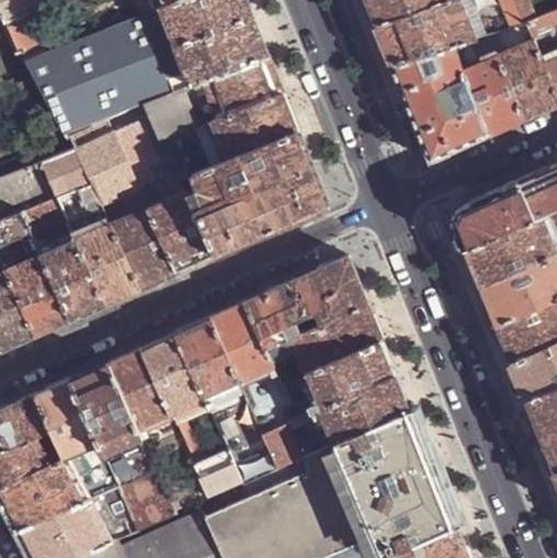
[(0,19),(3,24),(15,21),(68,0),(0,0),(0,19)]
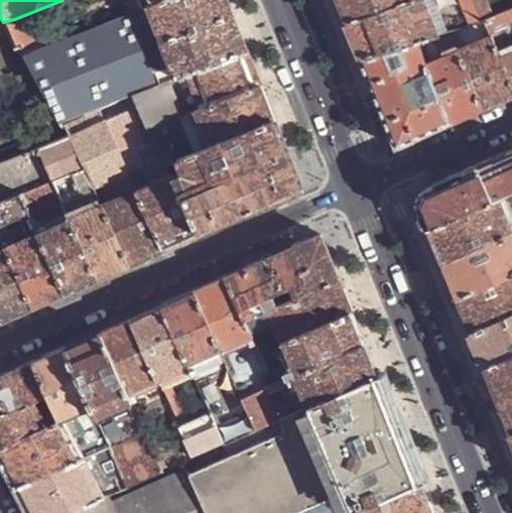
[(148,0),(135,0),(140,11),(146,8),(151,6),(148,0)]
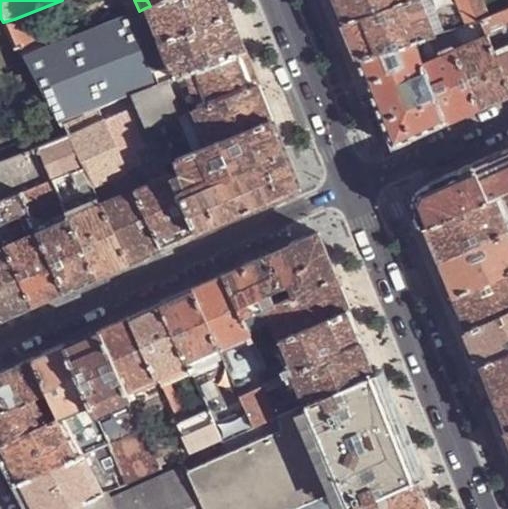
[(166,0),(150,6),(145,8),(174,80),(184,76),(243,52),(235,30),(223,0),(166,0)]
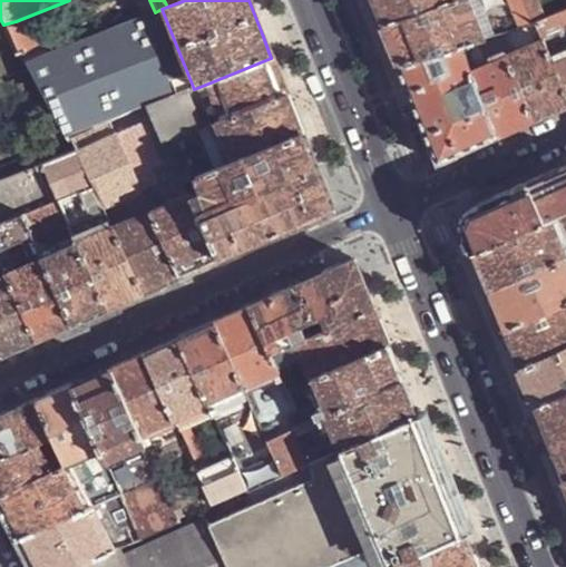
[(366,0),(369,7),(377,28),(455,0),(366,0)]
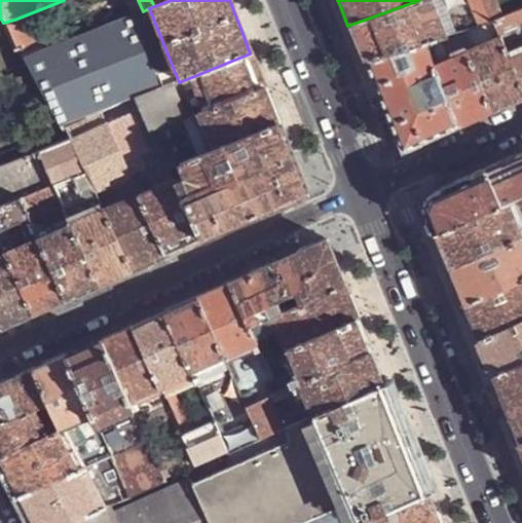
[(419,0),(347,26),(358,49),(363,63),(420,45),(426,42),(440,38),(423,0),(419,0)]
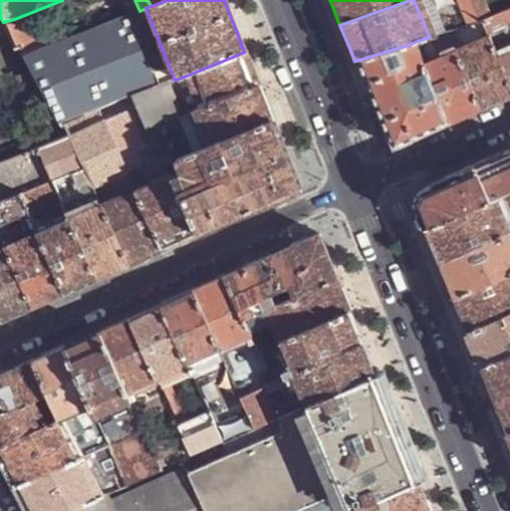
[(468,0),(414,0),(430,37),(444,33),(478,21),(468,0)]
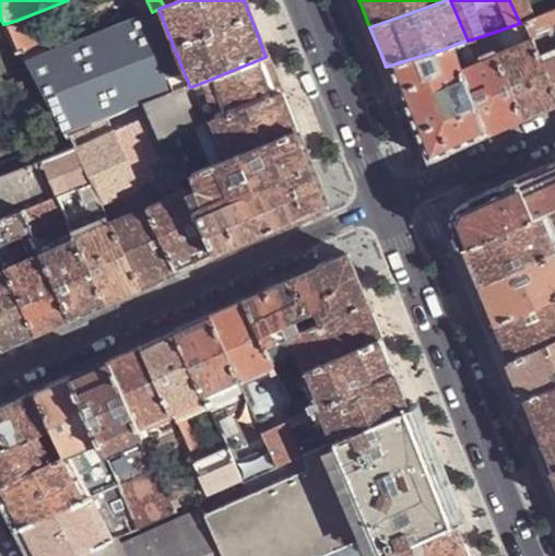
[(554,0),(509,0),(520,23),(554,10),(554,0)]
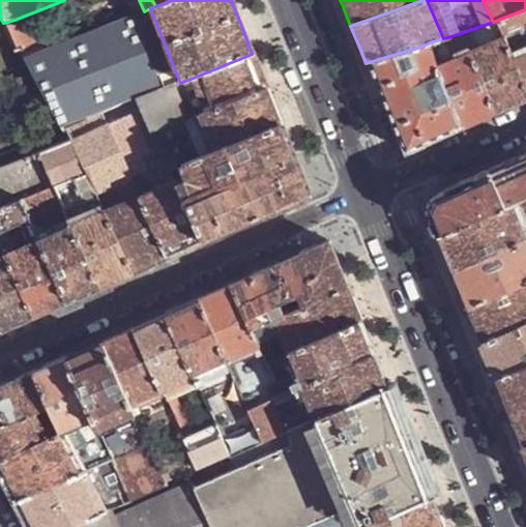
[(40,52),(25,59),(62,132),(64,130),(99,116),(134,103),(180,83),(150,8),(144,11),(40,52)]
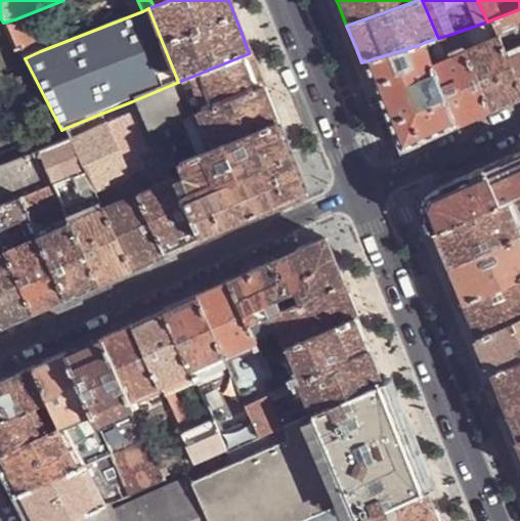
[(519,48),(519,9),(487,22),(490,30),(494,39),(503,57),(519,48)]
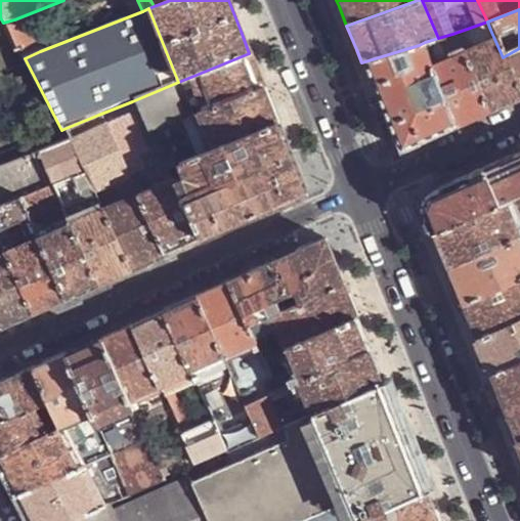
[(14,19),(3,23),(16,51),(20,50),(25,58),(40,51),(35,39),(25,43),(14,19)]
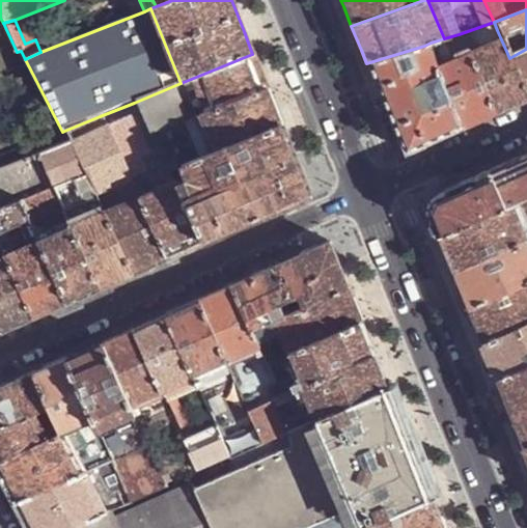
[(494,22),(459,34),(462,42),(497,30),(494,22)]
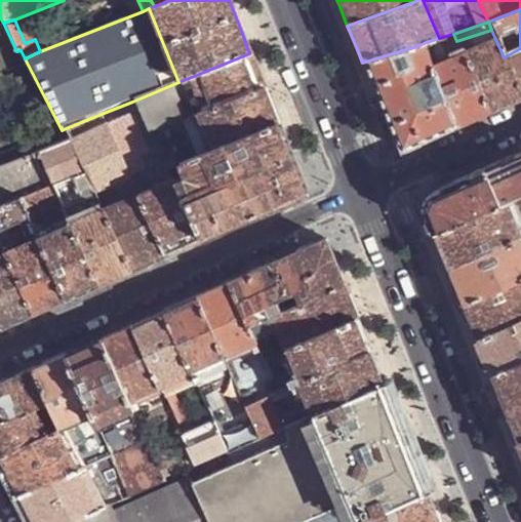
[(456,41),(462,52),(495,39),(491,30),(456,41)]
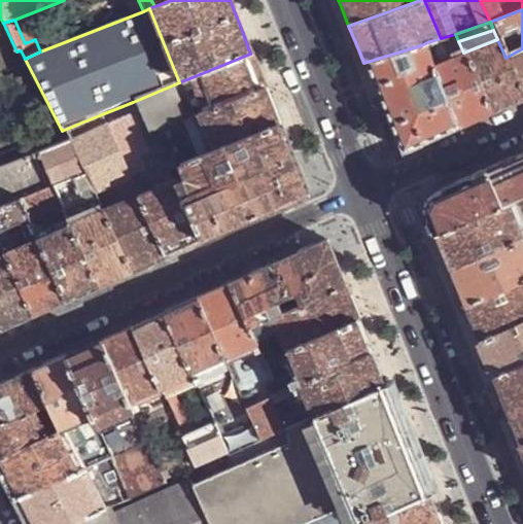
[(441,38),(427,42),(437,64),(463,53),(458,41),(455,34),(441,38)]
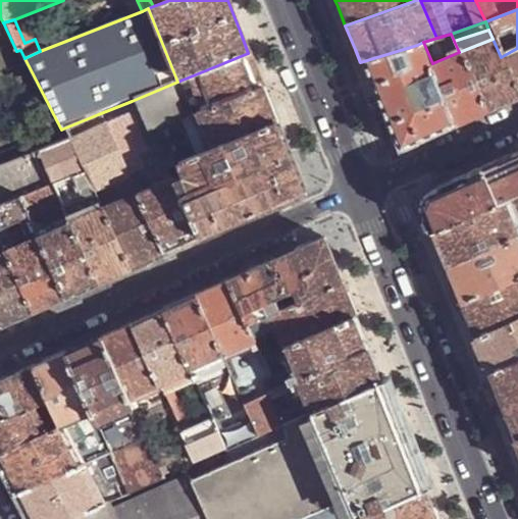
[(493,39),(459,52),(485,112),(505,104),(517,98),(517,95),(501,57),(493,39)]
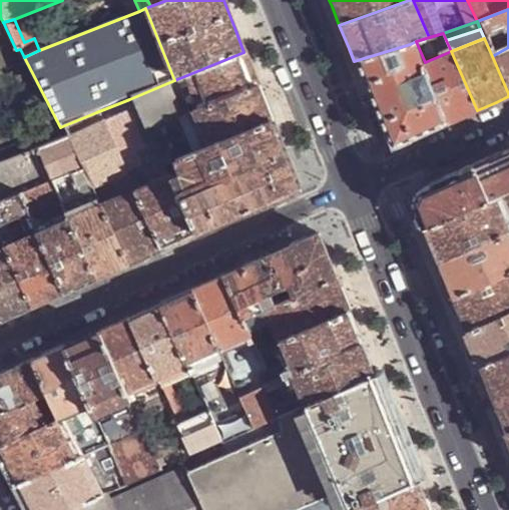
[(410,44),(354,61),(374,110),(390,149),(445,125),(419,65),(410,44)]
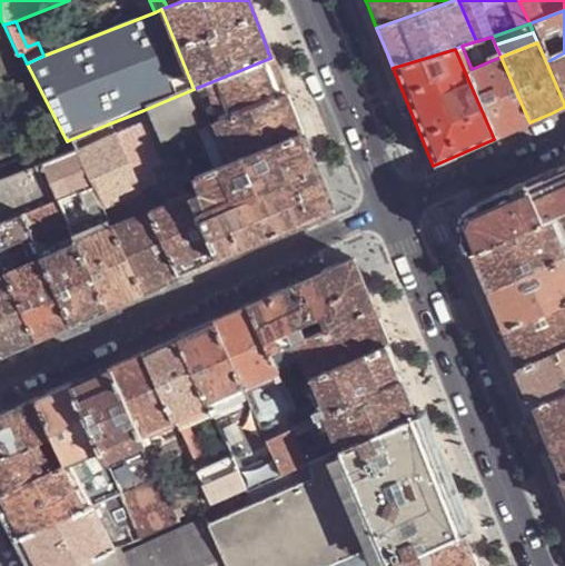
[(564,52),(546,62),(564,103),(564,52)]
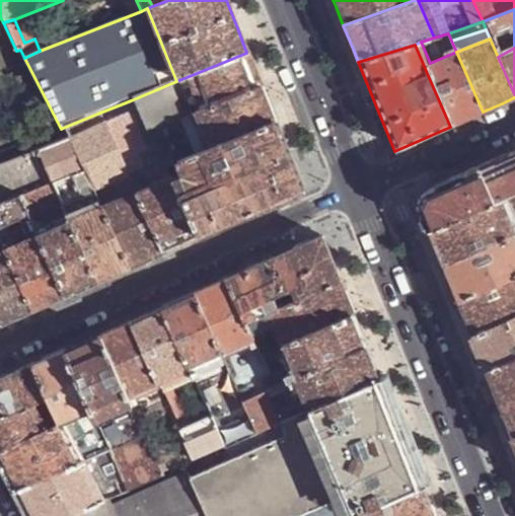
[(0,89),(8,87),(21,123),(0,131),(0,166),(69,140),(68,139),(63,128),(61,129),(24,58),(20,50),(16,51),(0,57),(0,89)]
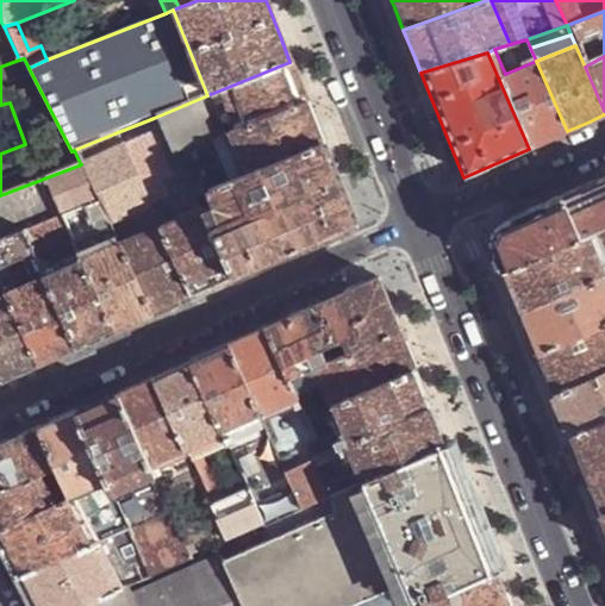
[(505,74),(498,77),(529,149),(552,138),(567,131),(536,61),(505,74)]
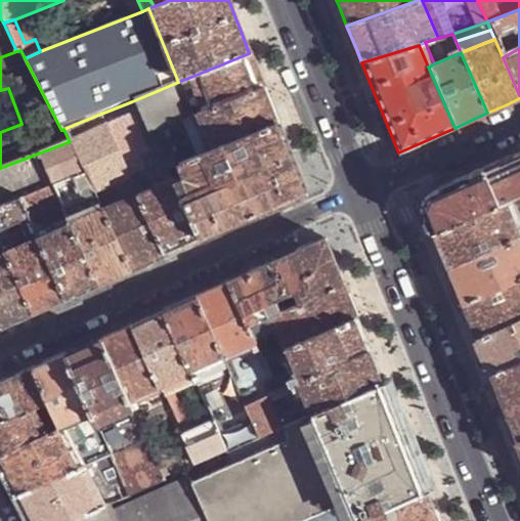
[(249,53),(188,78),(203,114),(263,89),(254,66),(249,53)]
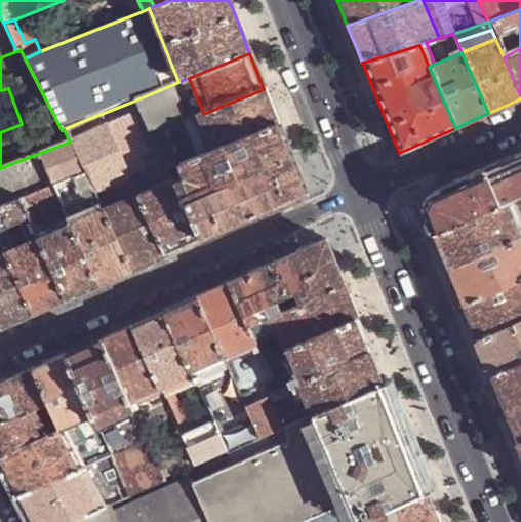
[(178,82),(132,102),(149,136),(198,116),(203,114),(189,78),(178,82)]
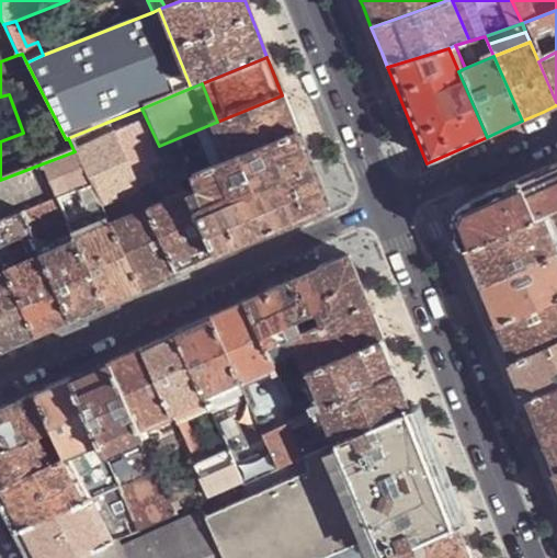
[(9,94),(0,97),(0,141),(23,133),(9,94)]
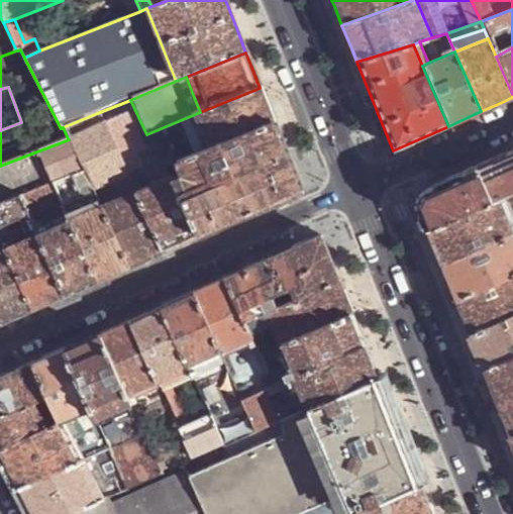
[(200,112),(195,114),(209,149),(274,122),(265,100),(260,88),(200,112)]
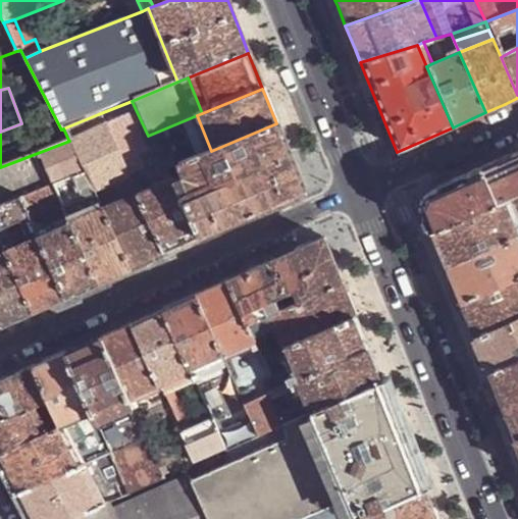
[(132,101),(98,114),(103,125),(125,176),(160,162),(148,136),(132,101)]
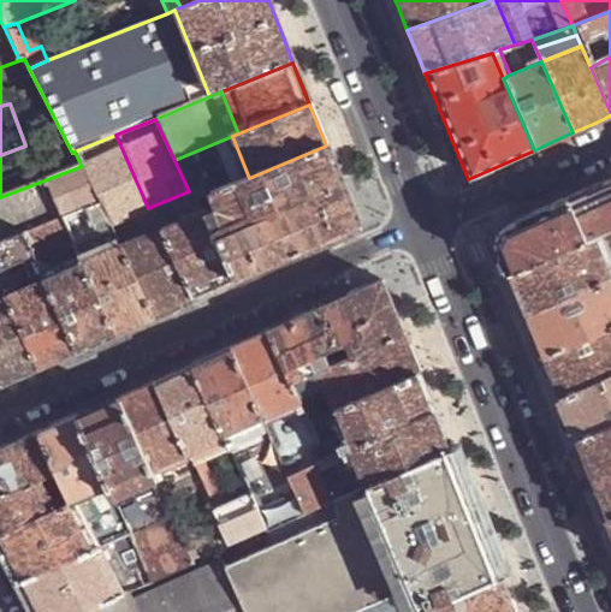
[(116,135),(75,152),(81,165),(122,148),(116,135)]
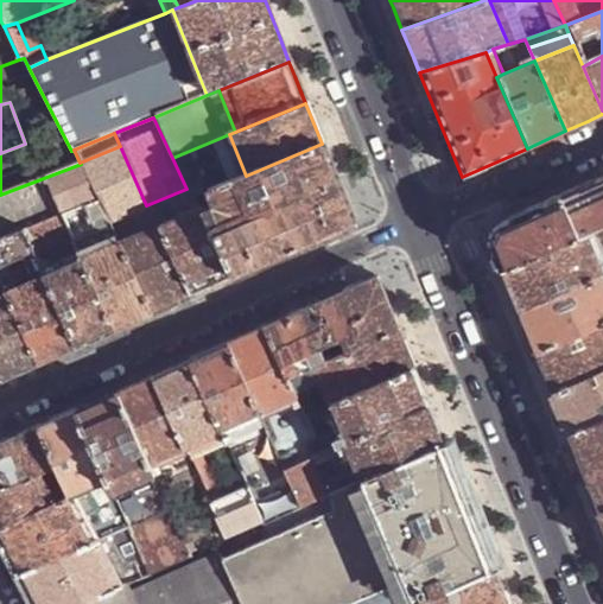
[(229,134),(172,158),(186,189),(191,198),(208,191),(246,176),(229,134)]
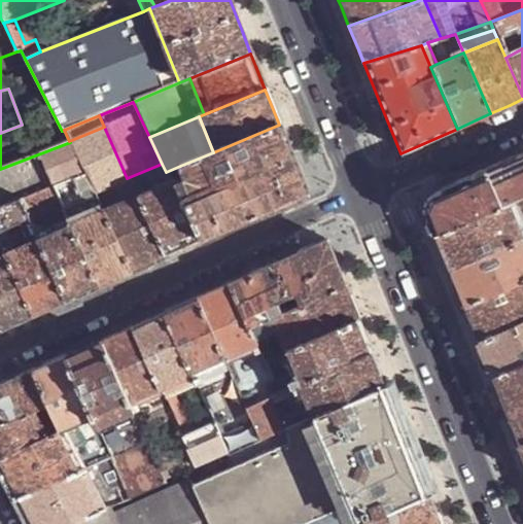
[(290,154),(279,125),(213,152),(180,166),(186,181),(173,187),(200,243),(256,217),(307,196),(290,154)]
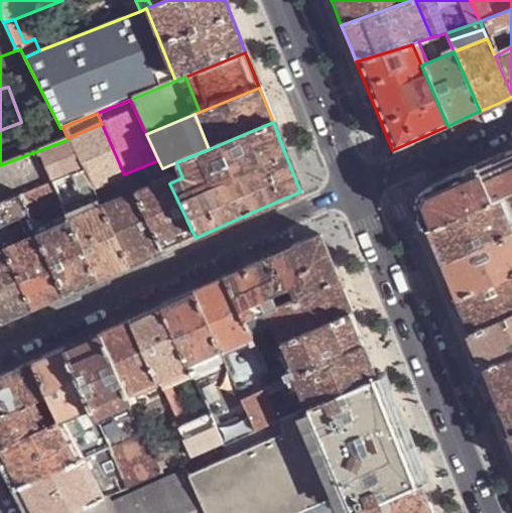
[(102,124),(68,138),(69,139),(84,172),(100,208),(133,194),(124,174),(102,124)]
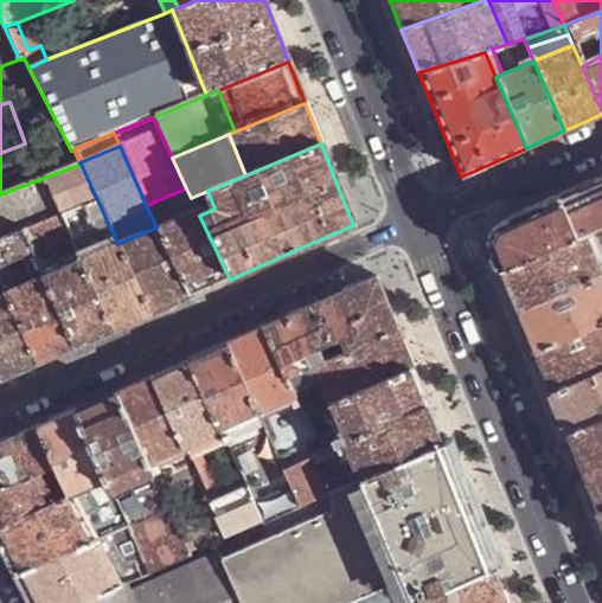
[(81,164),(0,194),(0,241),(20,233),(61,217),(98,203),(81,164)]
